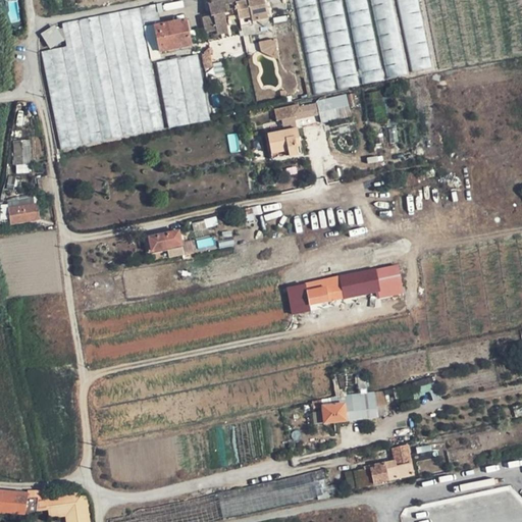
[(236,0),(227,0),(225,1),(226,11),(232,10),(233,14),(239,13),(237,4),(236,0)]
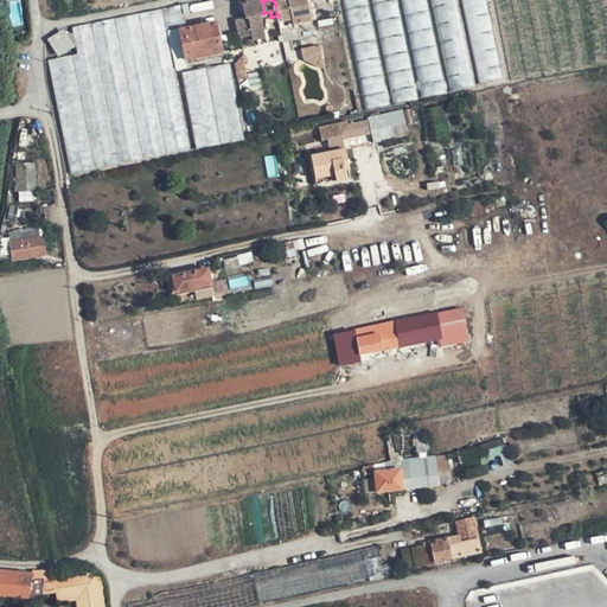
[(291,1),(275,5),(278,16),(279,24),(294,21),(296,26),(314,23),(308,0),(295,0),(291,1)]
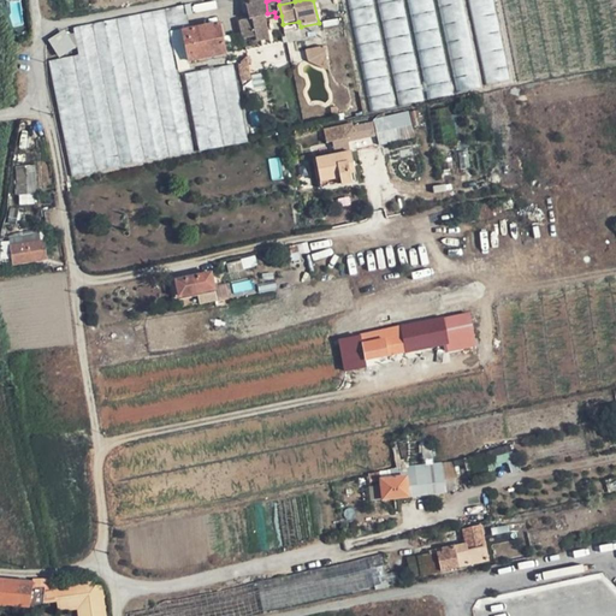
[(341,118),(433,101),(434,101),(414,0),(317,0),(325,41),(326,48),(330,66),(341,118)]
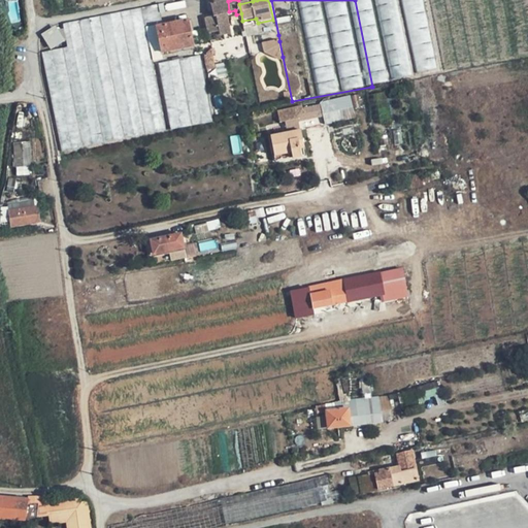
[(411,75),(398,0),(378,0),(392,78),(411,75)]
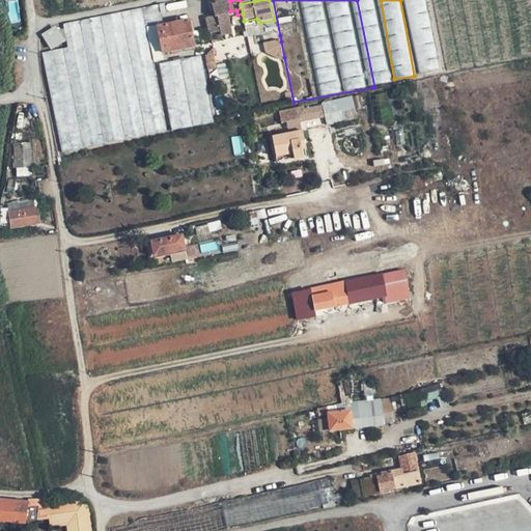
[(415,6),(415,11),(427,9),(425,0),(406,0),(407,7),(415,6)]
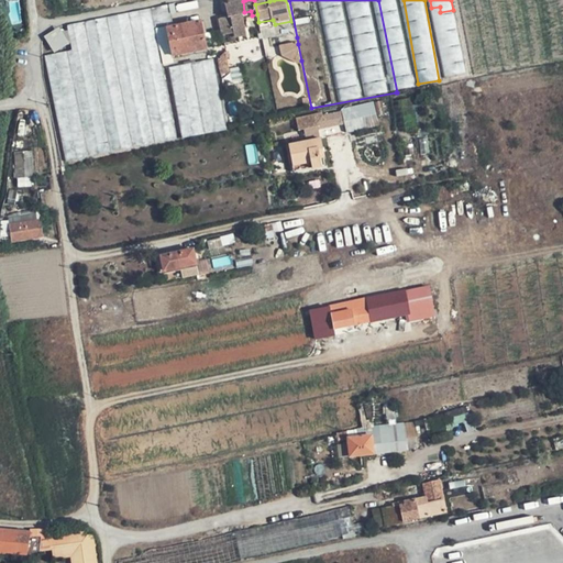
[(244,12),(243,1),(239,1),(225,4),(228,14),(223,15),(224,19),(220,19),(223,32),(224,37),(235,35),(236,40),(249,37),(244,12)]
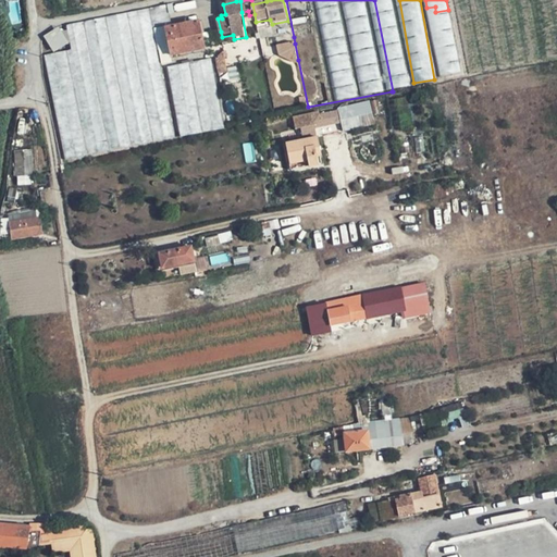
[(174,139),(161,65),(158,46),(168,45),(164,28),(171,26),(166,7),(67,27),(72,50),(46,57),(66,162),(174,139)]
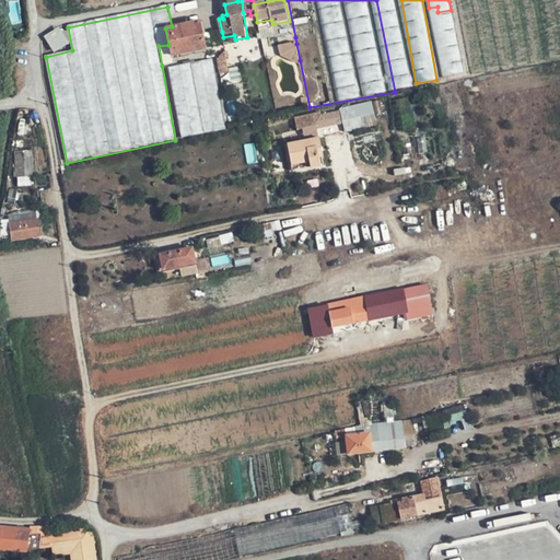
[(159,46),(162,66),(175,62),(174,57),(206,51),(200,21),(172,26),(165,28),(168,45),(159,46)]
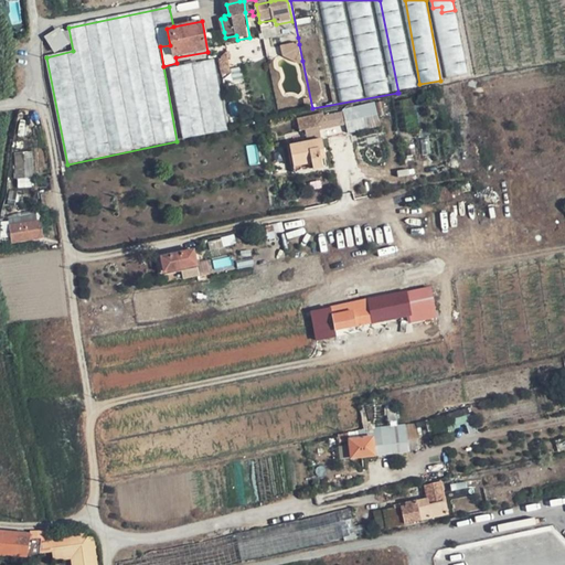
[(302,61),(299,44),(283,48),(285,57),(295,62),(302,61)]
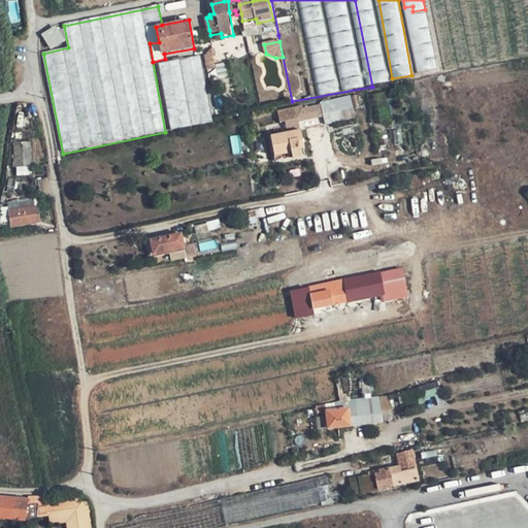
[(216,51),(205,53),(208,73),(216,72),(213,58),(217,57),(216,51)]
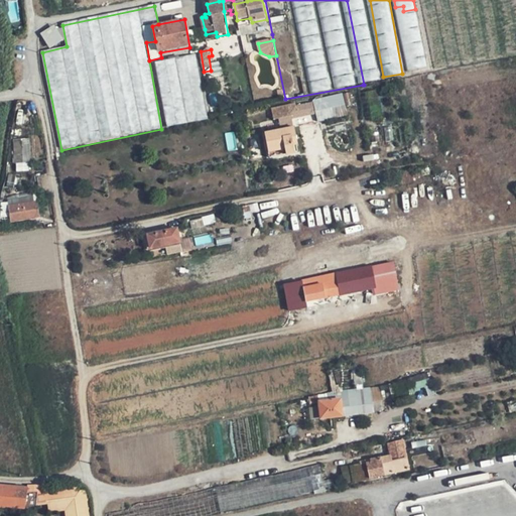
[(211,118),(198,55),(154,63),(166,127),(211,118)]
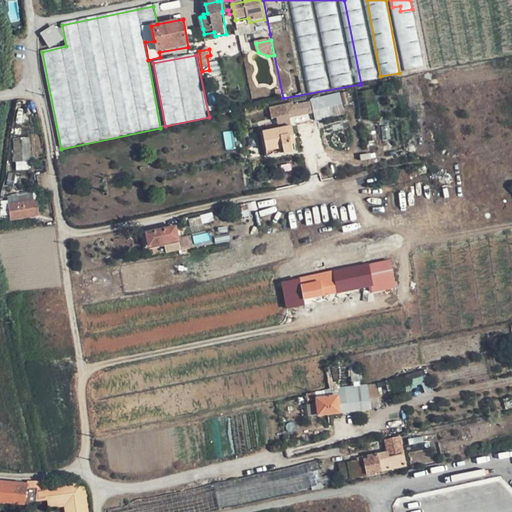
[(315,119),(346,114),(342,92),(312,97),(315,119)]
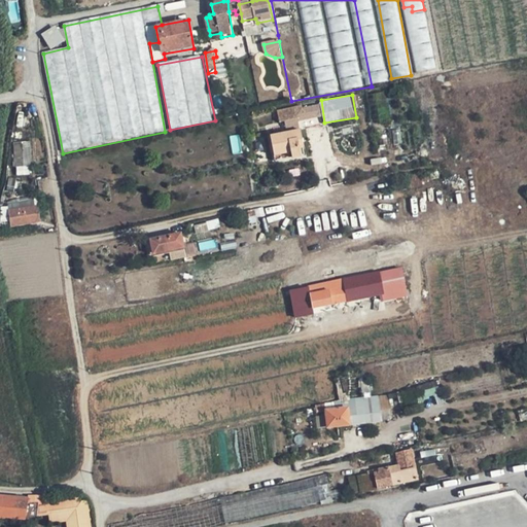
[(314,119),(314,118),(312,108),(312,107),(288,112),(287,112),(290,125),(314,119)]
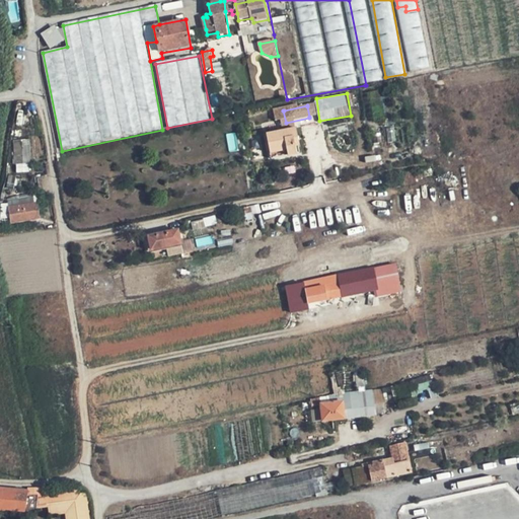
[(283,110),(284,110),(284,106),(275,108),(277,124),(286,123),(283,110)]
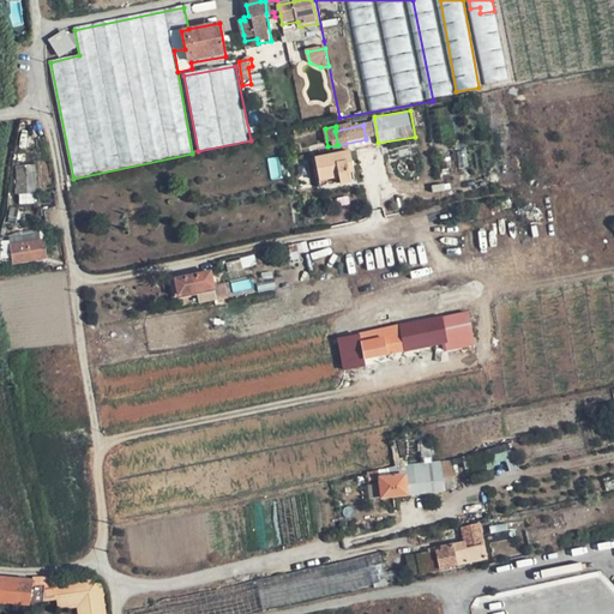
[(348,172),(354,170),(349,151),(315,158),(321,187),(349,182),(348,172)]
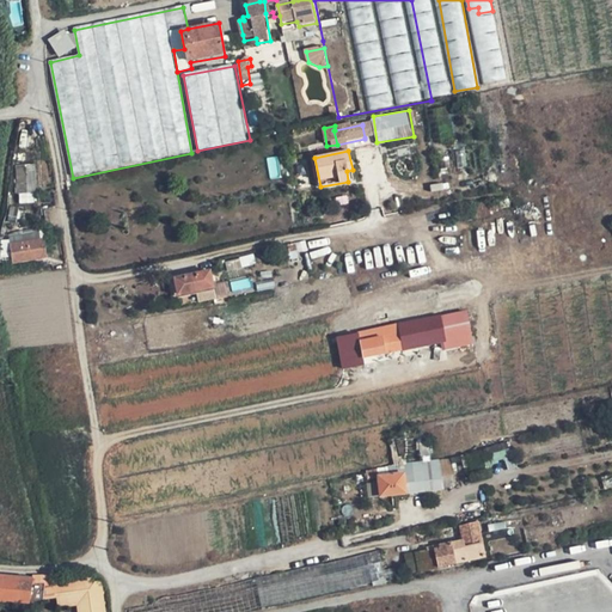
[(20,202),(38,201),(35,163),(17,164),(20,202)]
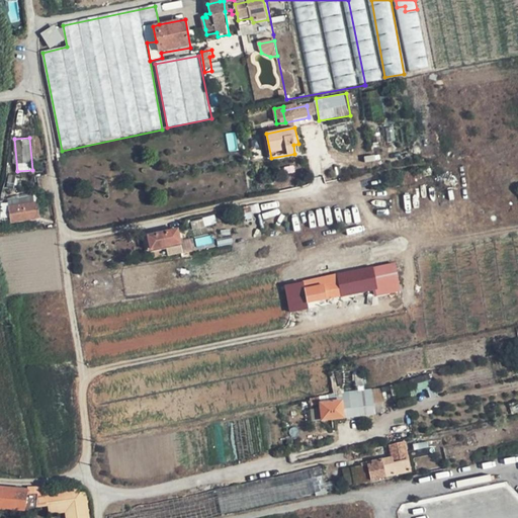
[(8,201),(9,207),(36,202),(35,196),(8,201)]
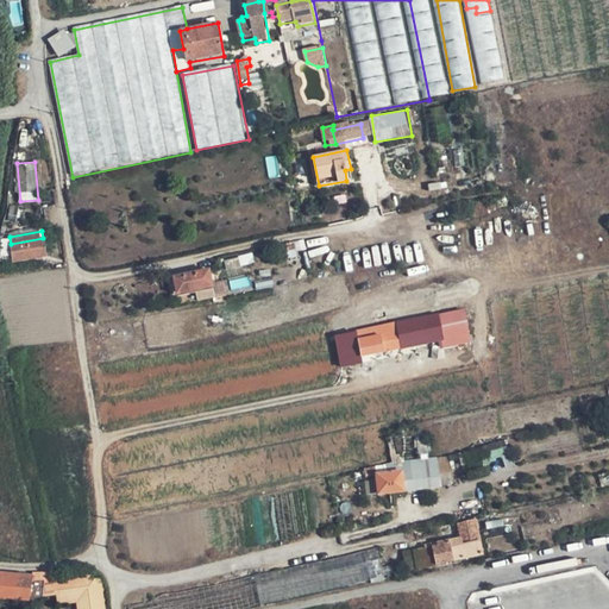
[(43,238),(11,244),(14,264),(46,258),(43,238)]
